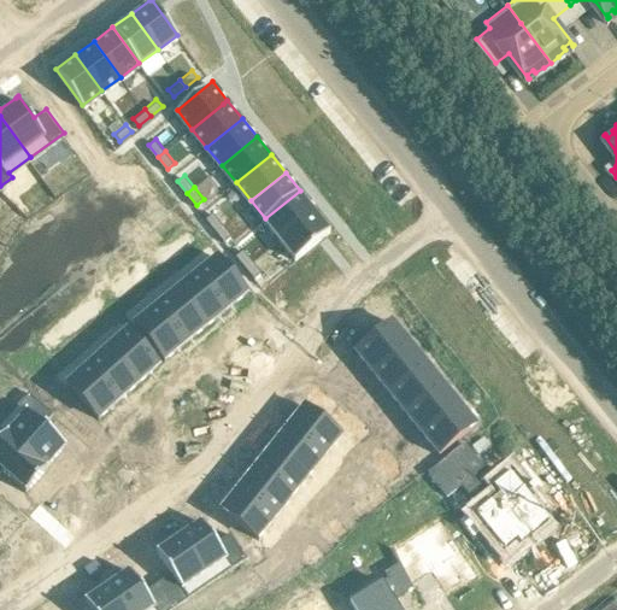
[(300,191),(265,218),(281,238),(316,209),(300,191)]
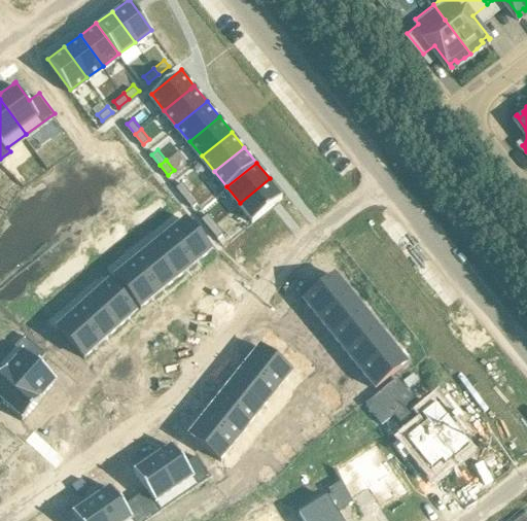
[(270,178),(240,203),(253,220),(283,196),(270,178)]
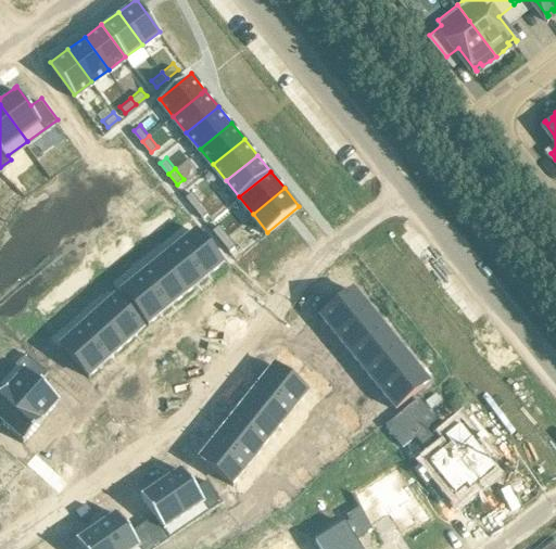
[(193,190),(186,195),(194,205),(202,200),(193,190)]
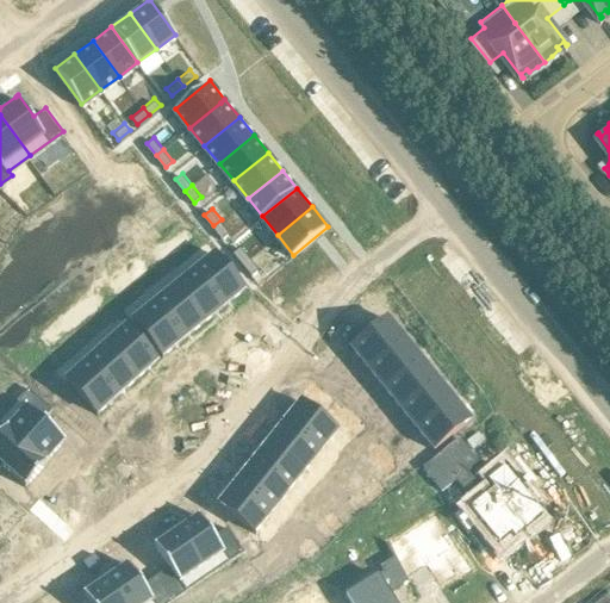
[(222,219),(213,225),(223,237),(231,231),(222,219)]
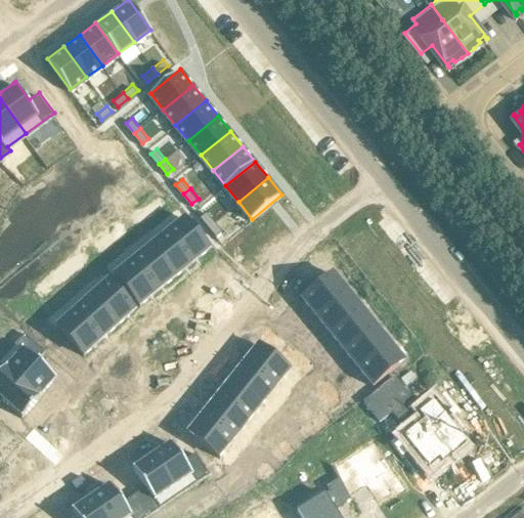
[(157,196),(146,204),(151,210),(162,203),(157,196)]
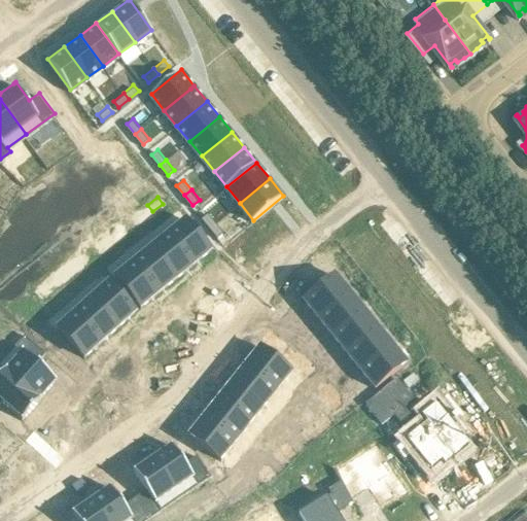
[(152,211),(147,205),(138,212),(142,218),(152,211)]
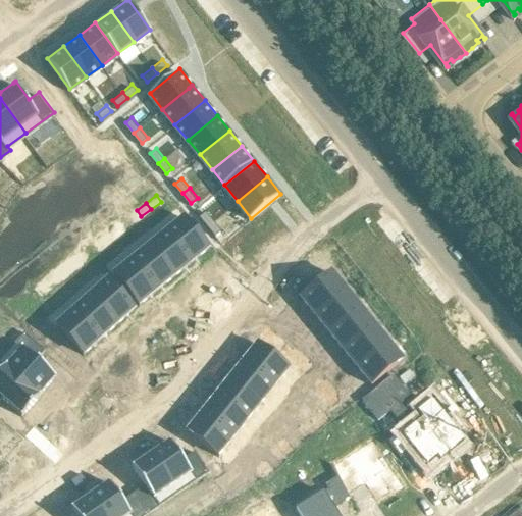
[(207,209),(200,214),(208,224),(215,219),(207,209)]
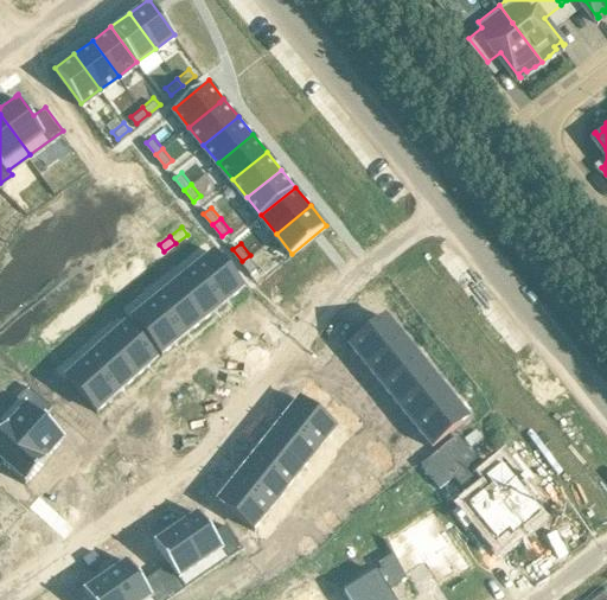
[(213,248),(193,265),(222,301),(243,283),(213,248)]
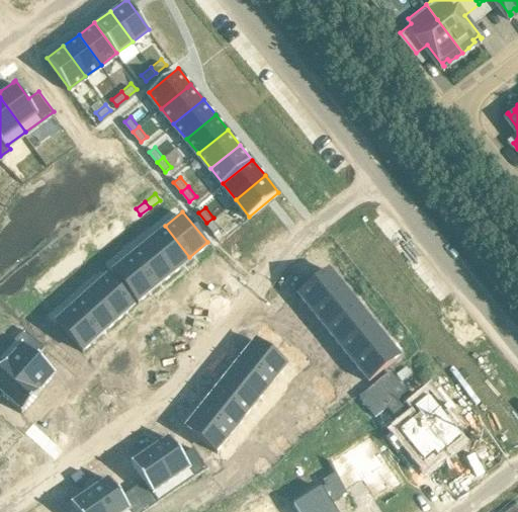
[(213,218),(206,223),(214,233),(222,228),(213,218)]
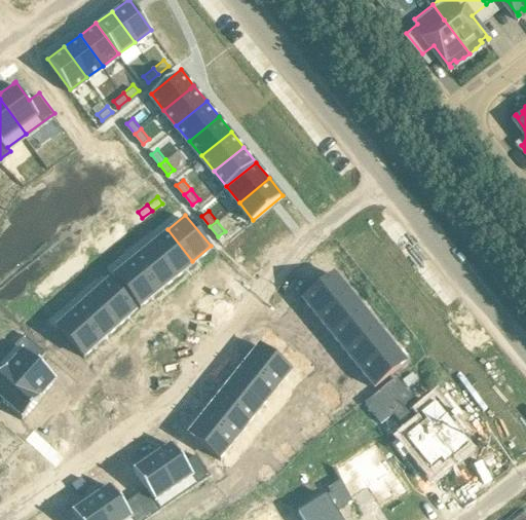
[(121,223),(111,230),(116,236),(126,229),(121,223)]
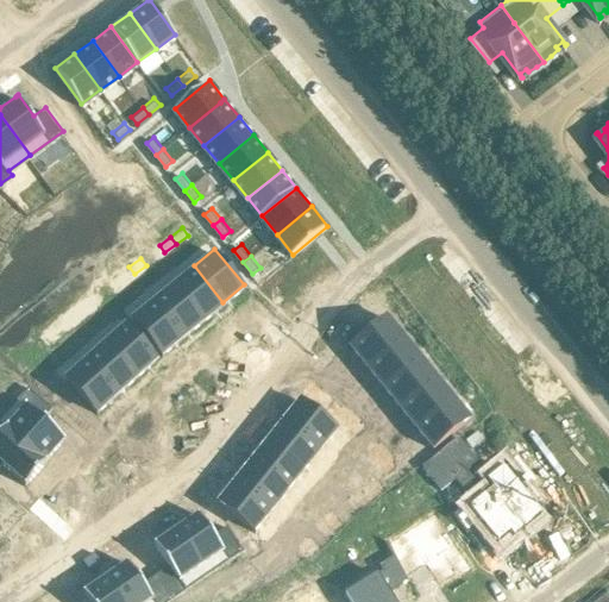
[(194,265),(174,282),(203,318),(223,302),(194,265)]
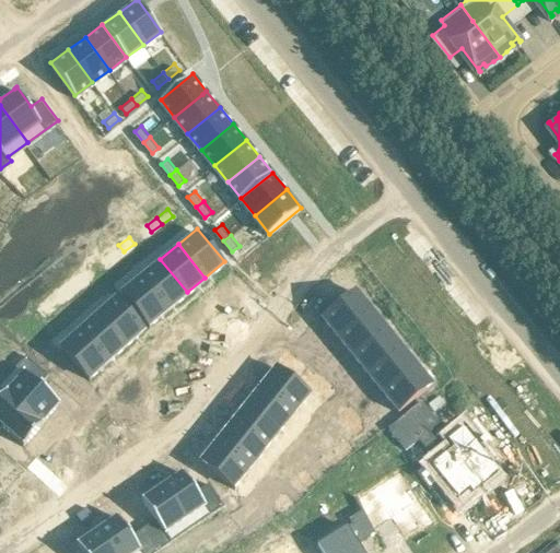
[(108,253),(113,260),(124,251),(118,245),(108,253)]
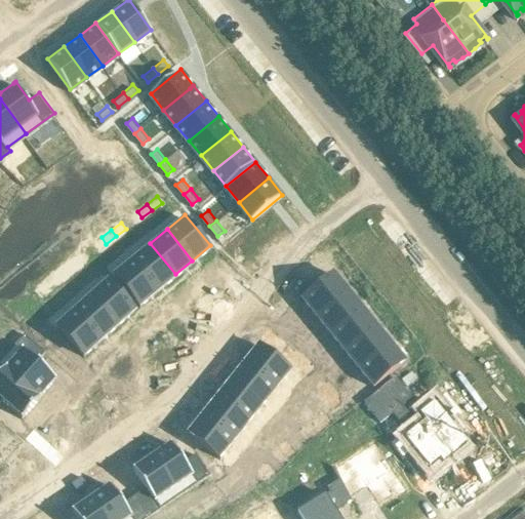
[(150,243),(132,257),(158,288),(175,274),(150,243)]
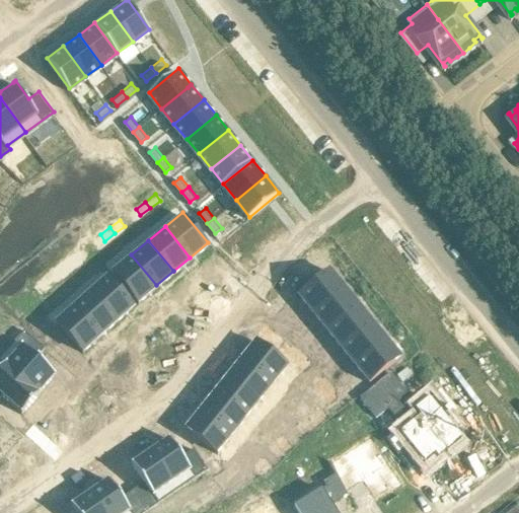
[(75,252),(65,261),(70,267),(80,260),(75,252)]
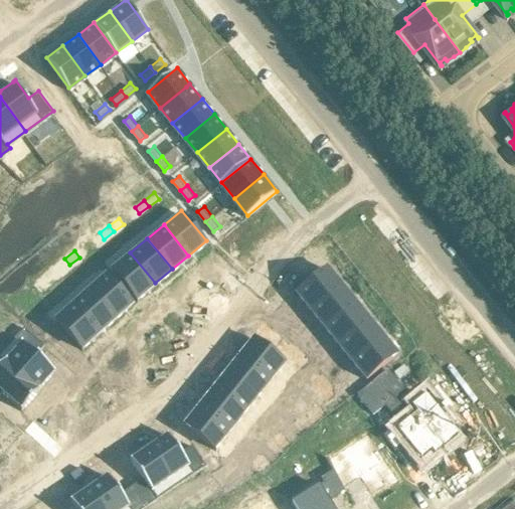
[(130,252),(113,267),(137,297),(155,283),(130,252)]
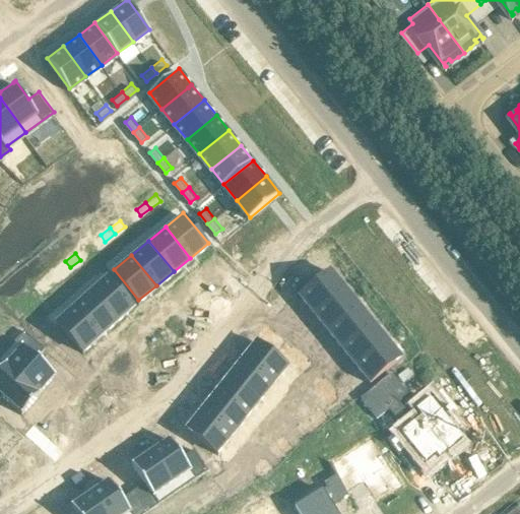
[(56,268),(60,274),(70,267),(65,261),(56,268)]
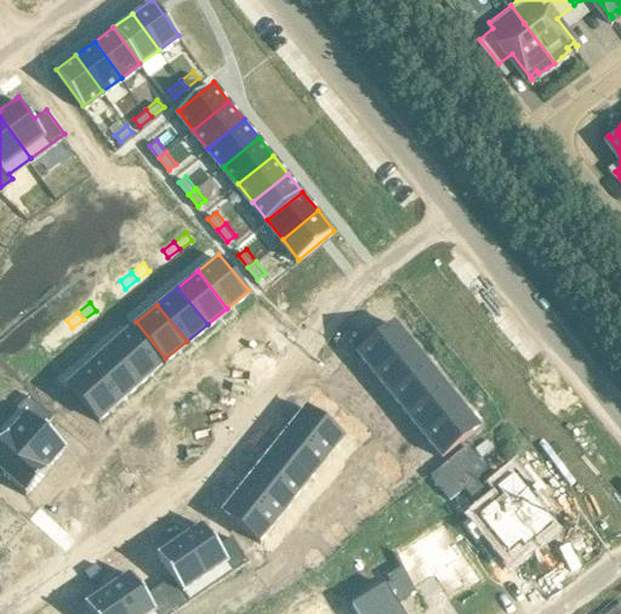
[(394,319),(358,350),(375,371),(411,341),(394,319)]
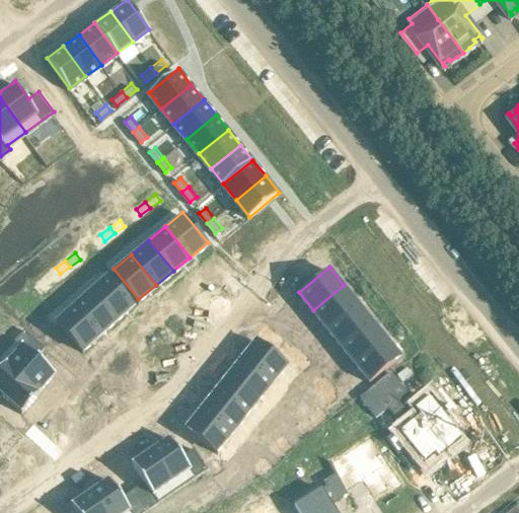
[(43,287),(53,280),(48,273),(38,281),(43,287)]
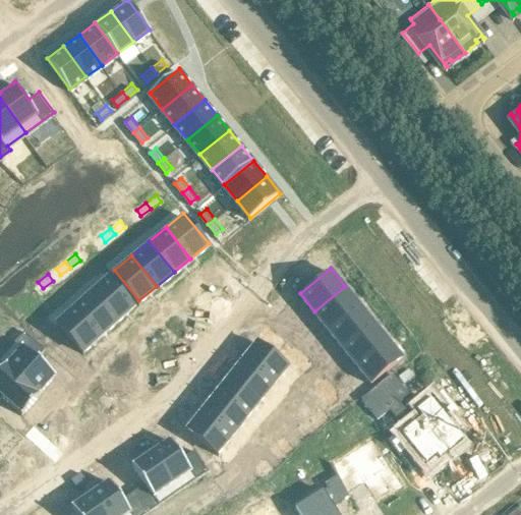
[(107,275),(91,290),(117,320),(134,304),(107,275)]
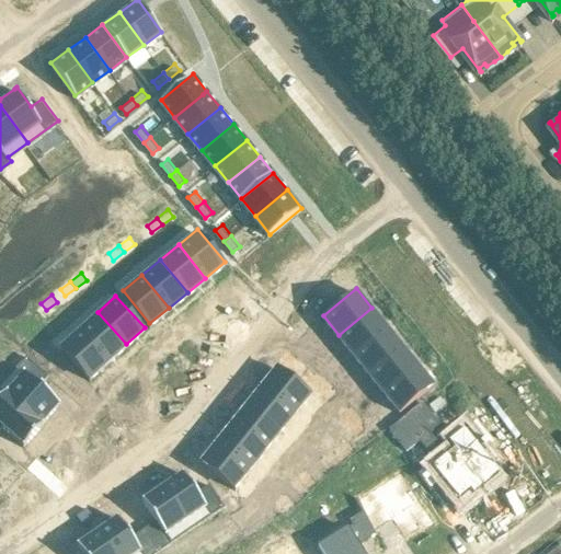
[(371,308),(339,335),(354,353),(387,326),(371,308)]
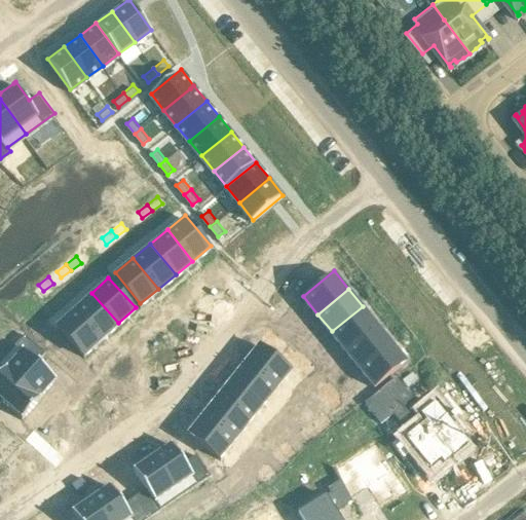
[(91,293),(75,307),(102,338),(118,323),(91,293)]
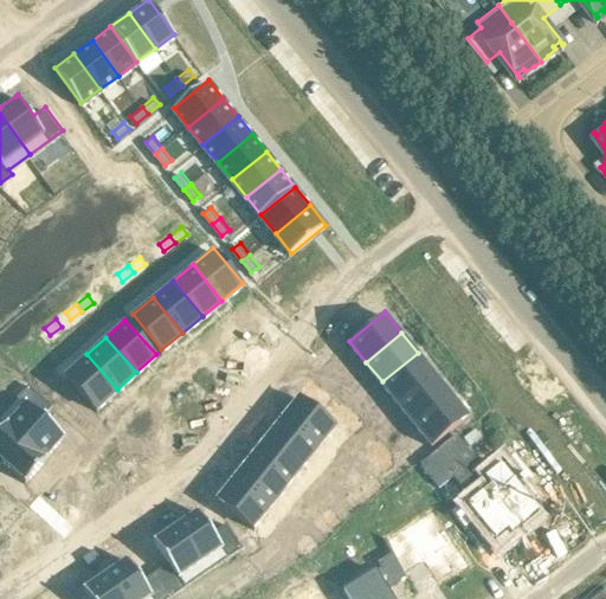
[(418,353),(382,381),(398,401),(434,372),(418,353)]
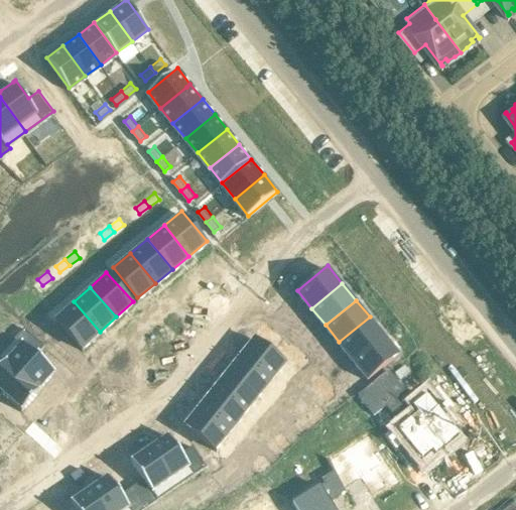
[(74,301),(56,317),(83,347),(100,332),(74,301)]
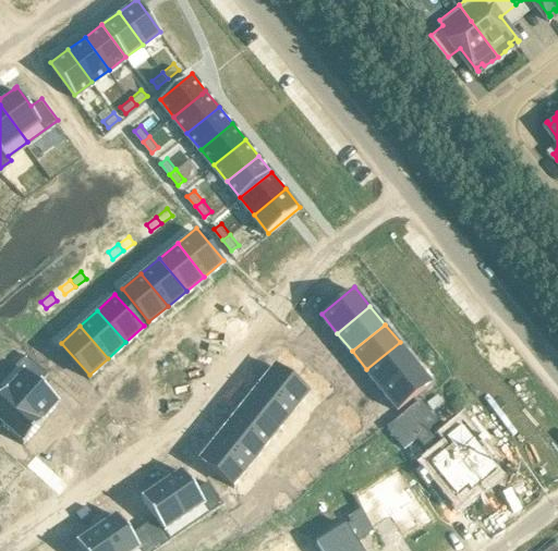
[(400,342),(366,369),(381,388),(414,360),(400,342)]
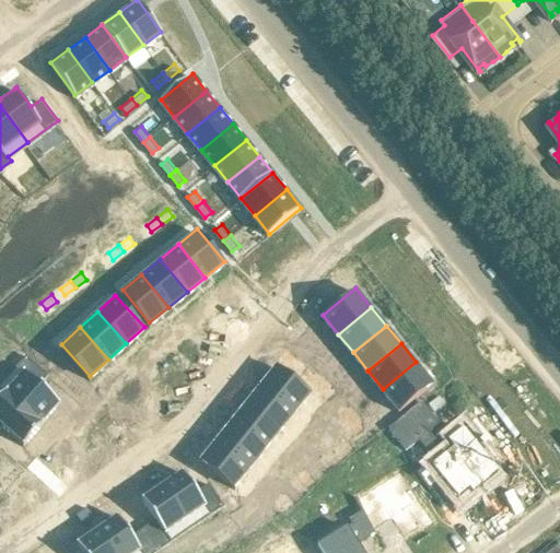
[(26,351),(0,379),(0,381),(43,421),(44,420),(43,419),(59,401),(60,400),(39,381),(48,372),(26,351)]
